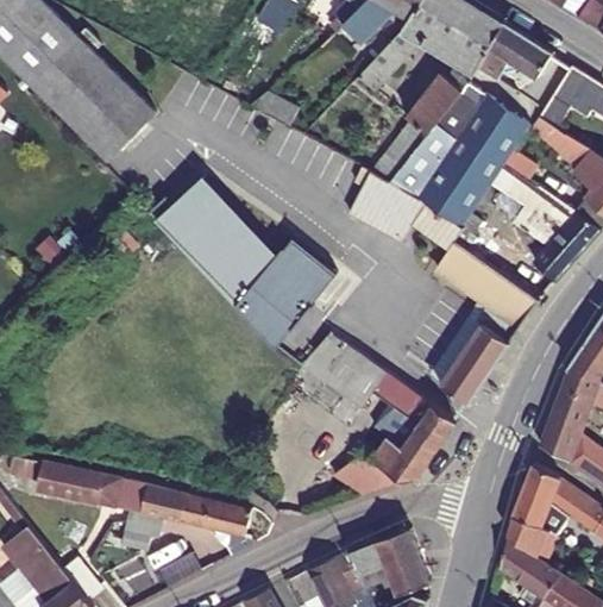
[(0,58),(104,162),(151,114),(36,0),(0,0),(0,58)]
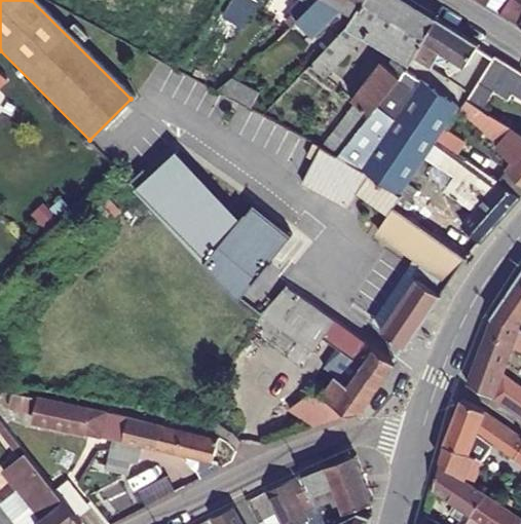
[(231,0),(226,8),(242,17),(252,0),(231,0)]
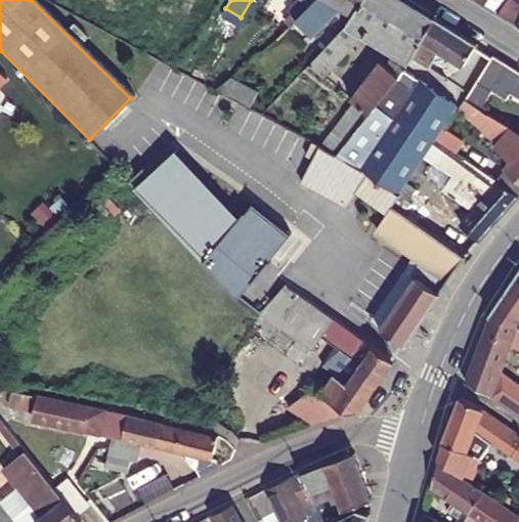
[(318,0),(294,0),(287,10),(262,32),(270,41),(292,23),(318,0)]
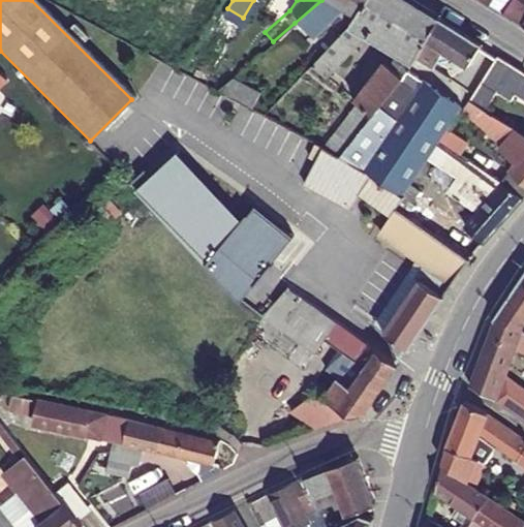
[(321,0),(295,23),(309,39),(336,16),(338,18),(344,11),(357,19),(364,8),(368,0),(321,0)]
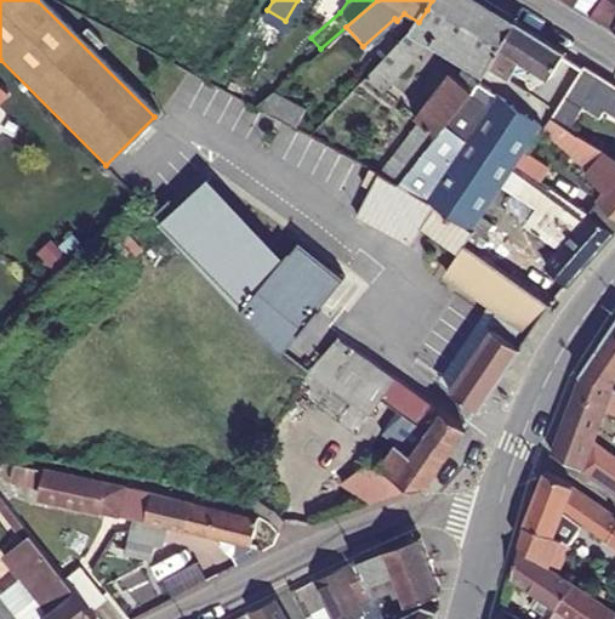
[(409,198),(513,26),(471,0),(432,0),(427,10),(419,22),(411,34),(430,45),(466,68),(457,84),(450,80),(421,130),(425,131),(389,188),(404,197),(409,198)]
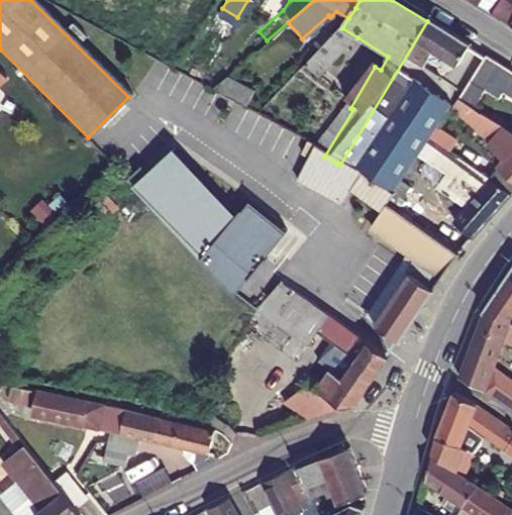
[(511,8),(498,0),(497,0),(488,16),(507,28),(509,27),(511,28),(511,8)]
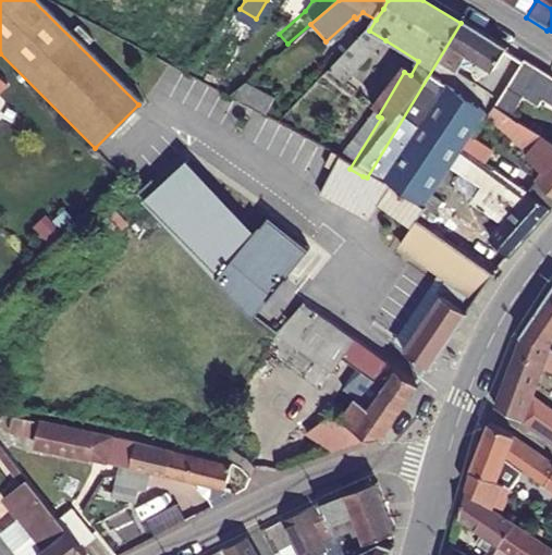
[(491,70),(504,50),(485,38),(470,28),(461,23),(367,177),(384,188),(401,197),(421,208),(461,149),(470,134),(481,116),(485,112),(502,87),(491,81),(475,103),(449,87),(422,132),(415,128),(450,70),(458,75),(469,57),(491,70)]
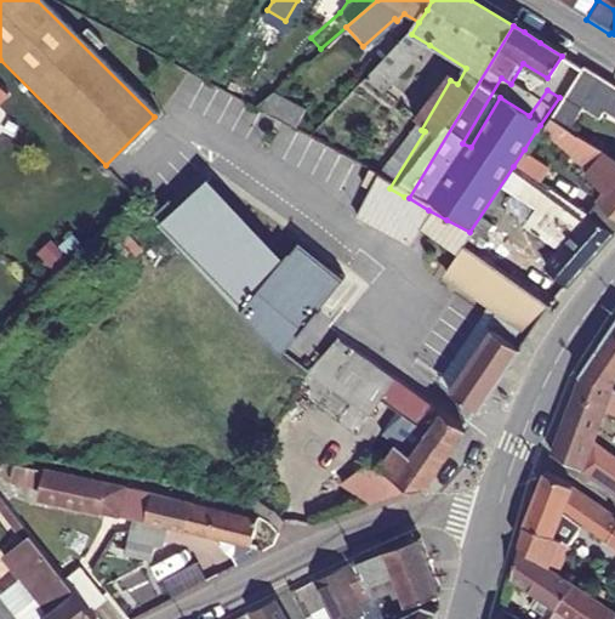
[(399,78),(430,45),(411,34),(385,63),(399,78)]
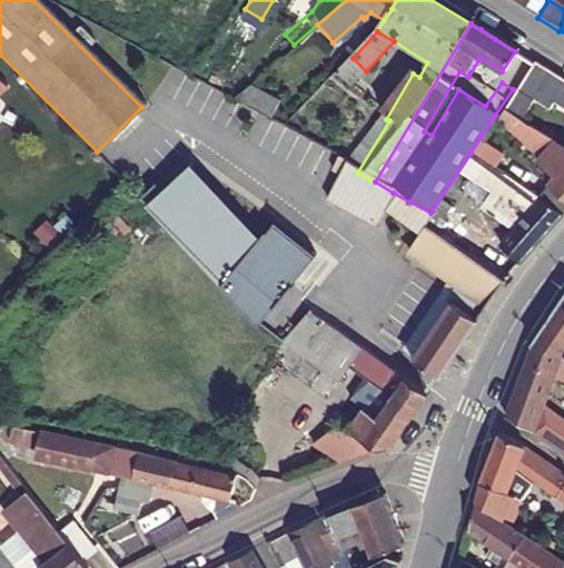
[(366,71),(353,58),(337,75),(350,87),(366,71)]
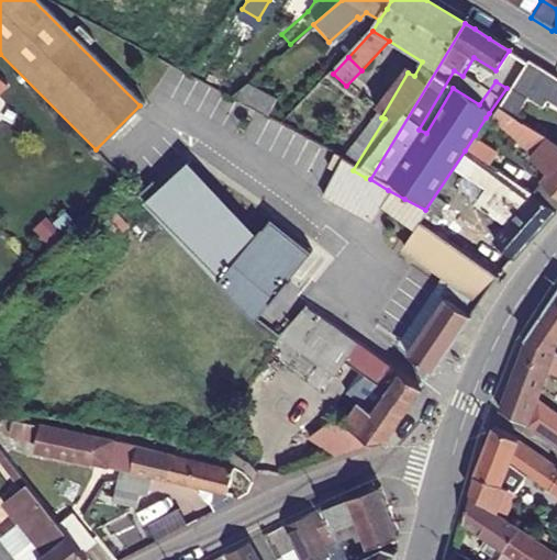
[(556,80),(525,62),(517,73),(519,74),(497,105),(515,116),(534,93),(556,108),(556,80)]
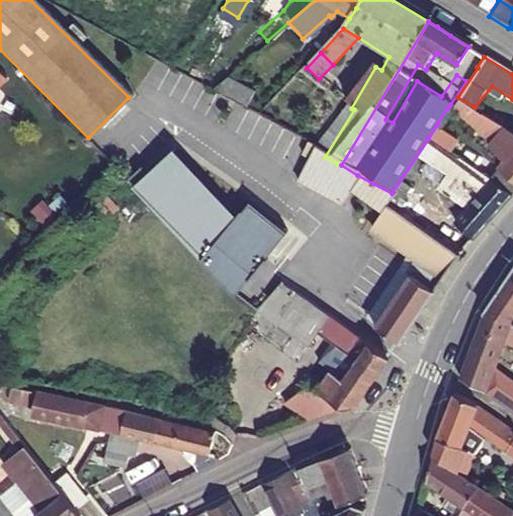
[(217,96),(238,108),(247,94),(221,79),(206,90),(217,96)]
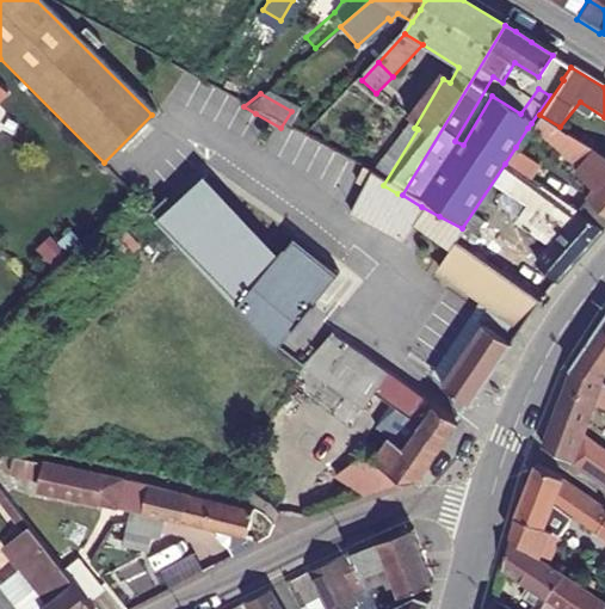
[(599,188),(590,200),(604,213),(604,155),(560,127),(539,115),(533,124),(531,123),(528,128),(584,165),(579,171),(599,188)]
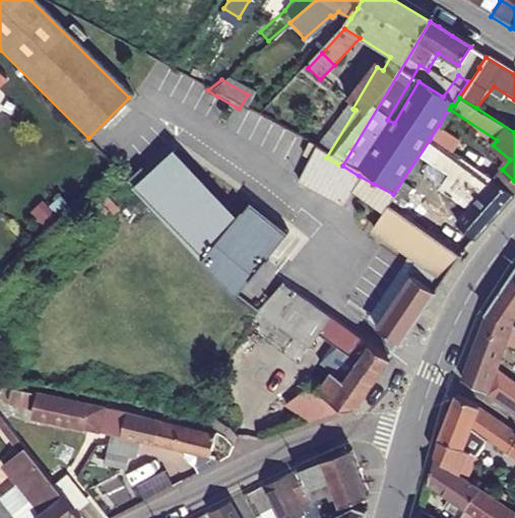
[(458,139),(439,125),(430,139),(450,152),(458,139)]
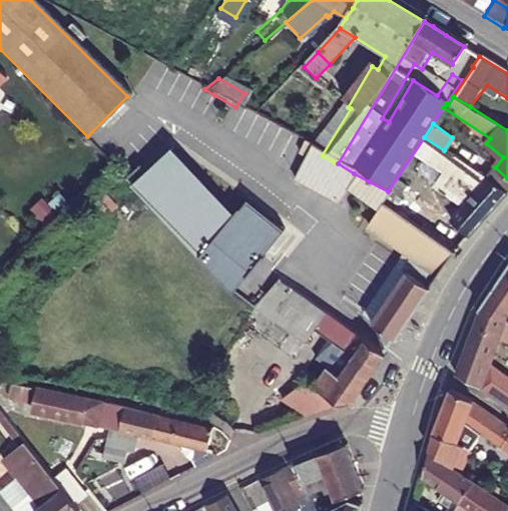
[(334,162),(322,155),(307,146),(288,182),(335,207),(344,191),(354,173),(338,163),(334,162)]
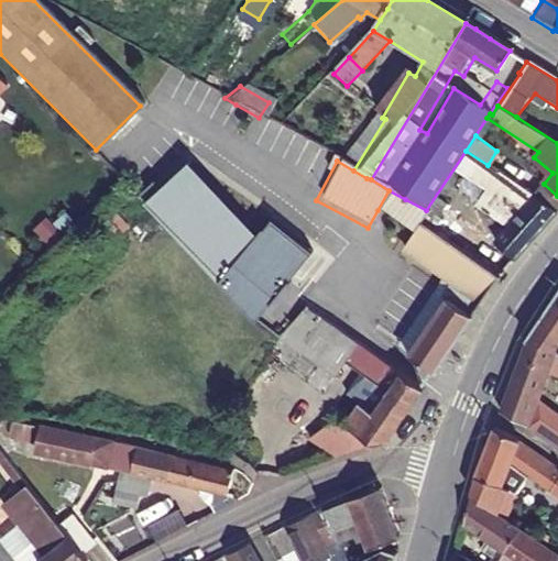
[(149,184),(134,197),(253,321),(310,254),(271,219),(256,237),(185,162),(155,190),(149,184)]
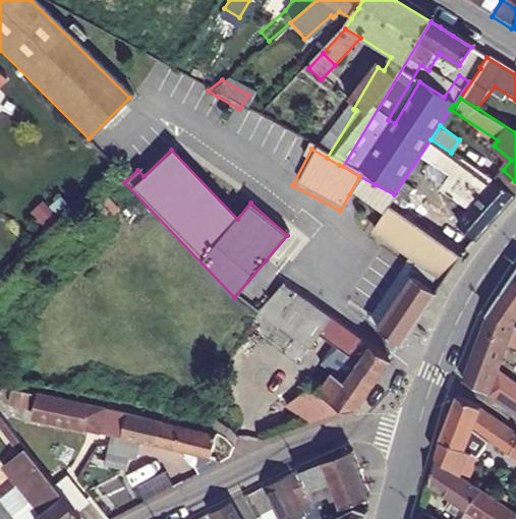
[(491,182),(451,153),(438,173),(476,199),(453,226),(473,243),(507,205),(513,197),(491,182)]
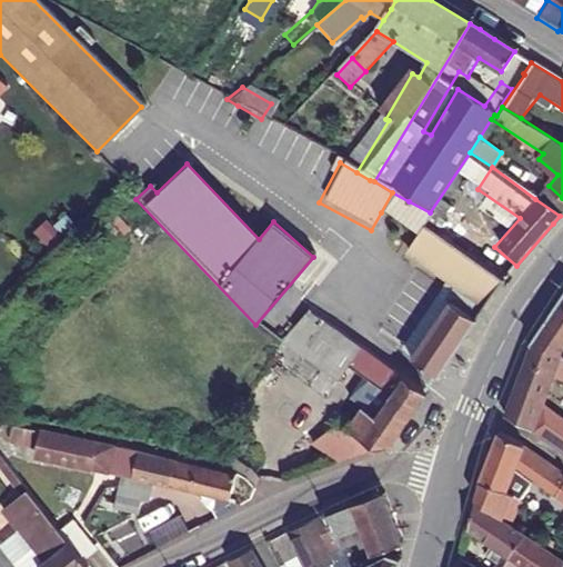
[(464,180),(471,186),(476,179),(470,175),(464,180)]
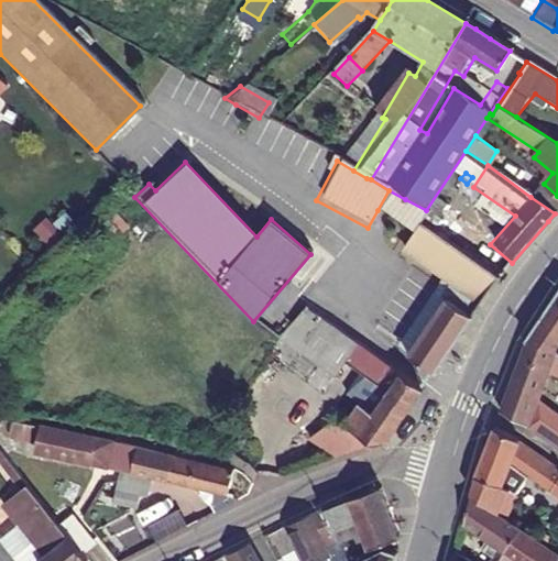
[(557,209),(557,196),(544,184),(531,197),(555,213),(557,209)]
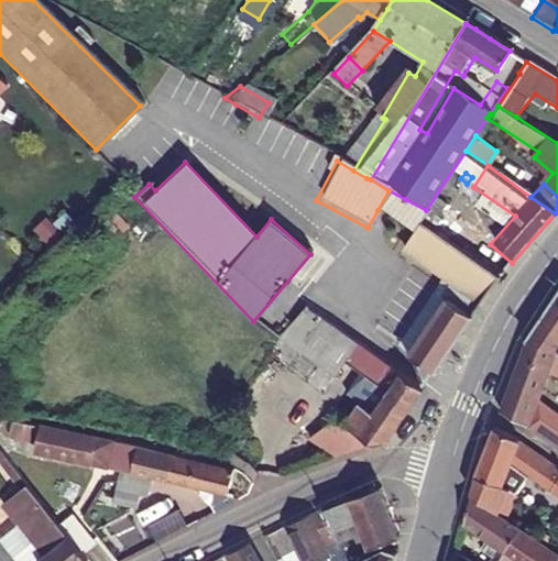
[(406,355),(431,374),(477,309),(498,279),(463,255),(417,222),(426,210),(405,199),(389,190),(378,210),(412,232),(400,250),(446,281),(450,284),(440,298),(445,301),(406,355)]
